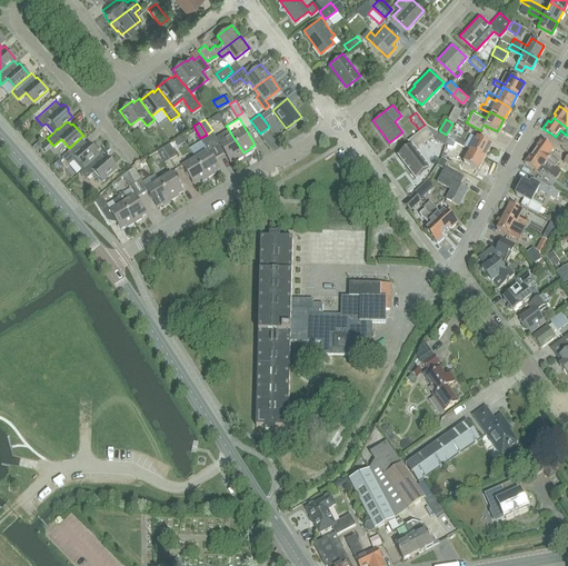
[(415,147),(431,133),(425,125),(407,138),(411,144),(398,154),(415,176),(428,165),(415,147)]
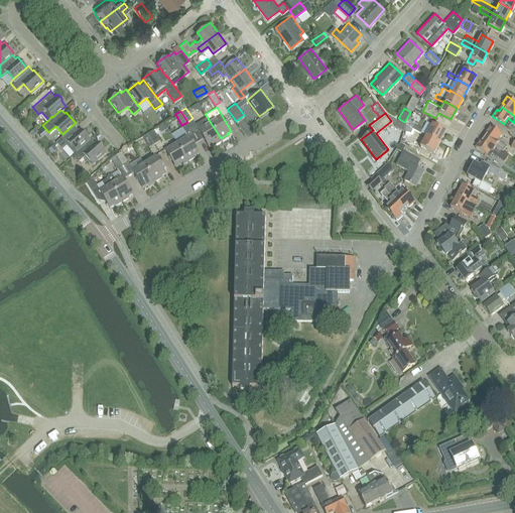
[(221,138),(209,120),(207,116),(196,122),(209,144),(213,142),(214,143),(221,138)]
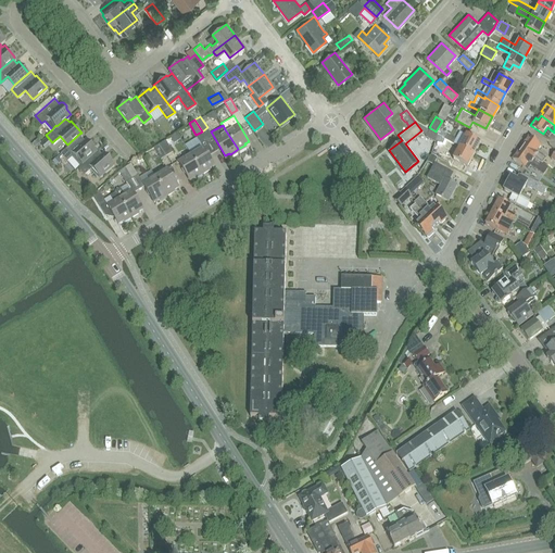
[(443,136),(453,141),(455,137),(445,132),(443,136)]
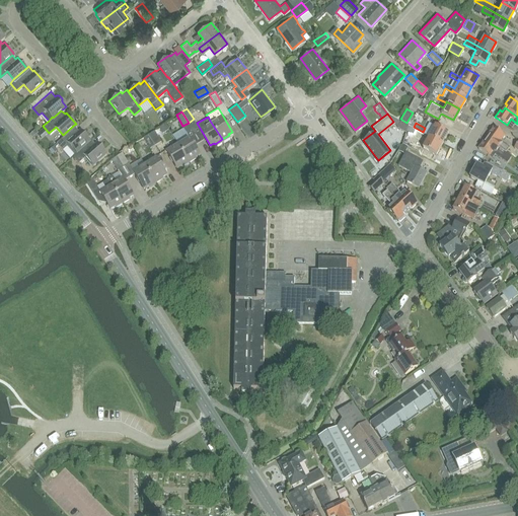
[(429,134),(442,141),(448,130),(435,123),(429,134)]
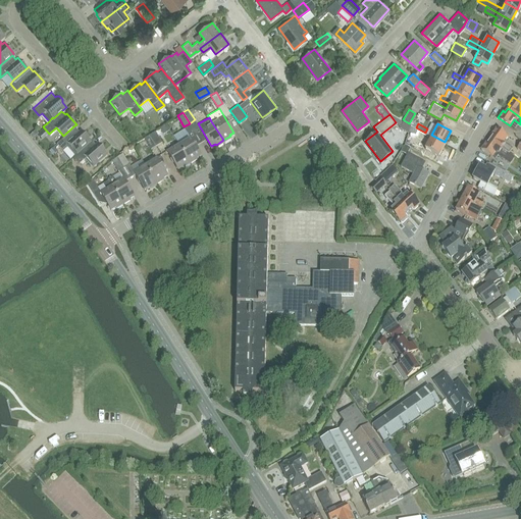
[(73,153),(90,140),(80,128),(79,131),(74,125),(63,136),(56,142),(62,149),(66,146),(73,153)]
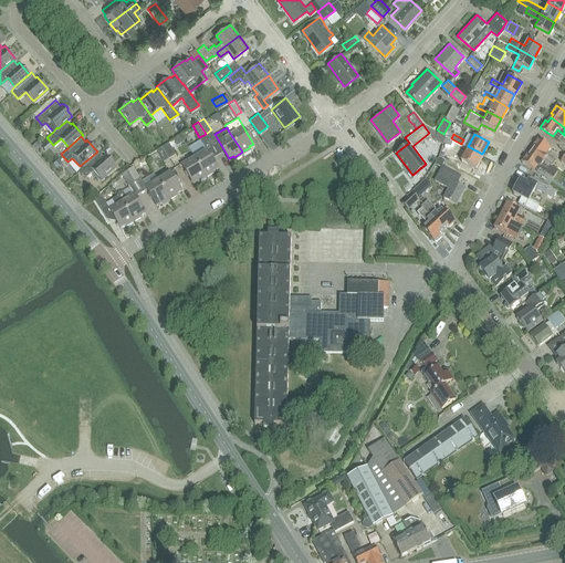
[(533,150),(552,165),(555,159),(546,154),(551,147),(537,137),(532,145),(535,147),(533,150)]
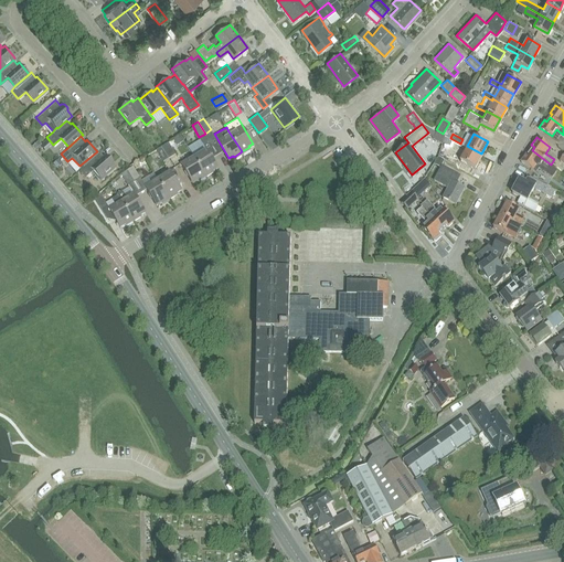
[(458,148),(460,144),(450,138),(448,142),(458,148)]
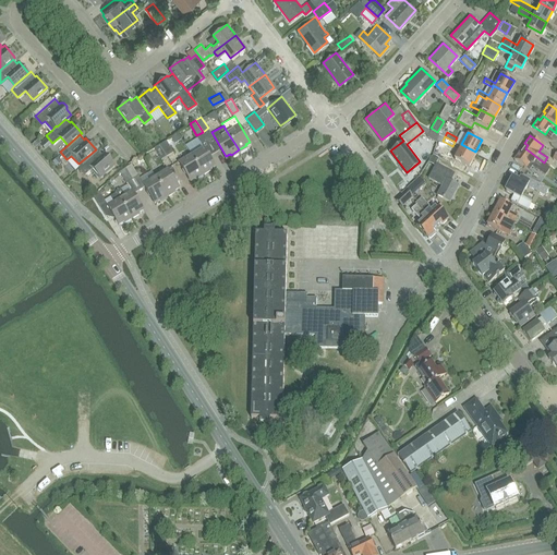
[(159,142),(167,154),(172,149),(165,139),(159,142)]
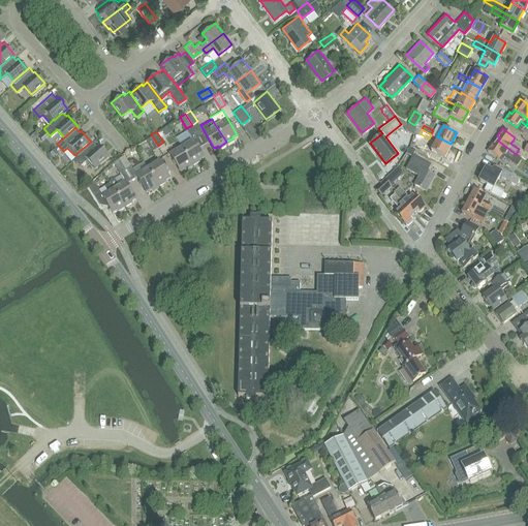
[(152,149),(158,146),(151,134),(146,137),(152,149)]
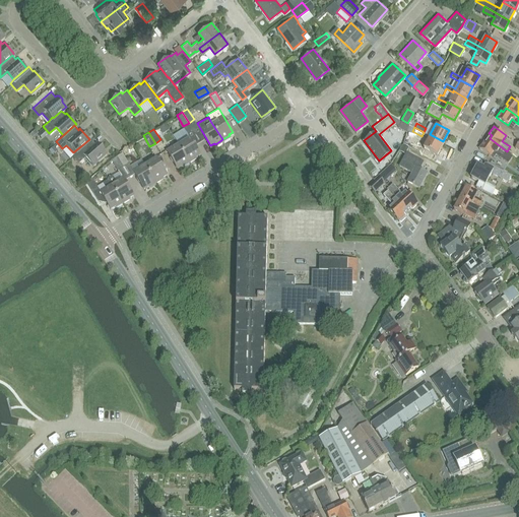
[(199,152),(189,134),(177,141),(189,159),(196,155),(195,154),(199,152)]
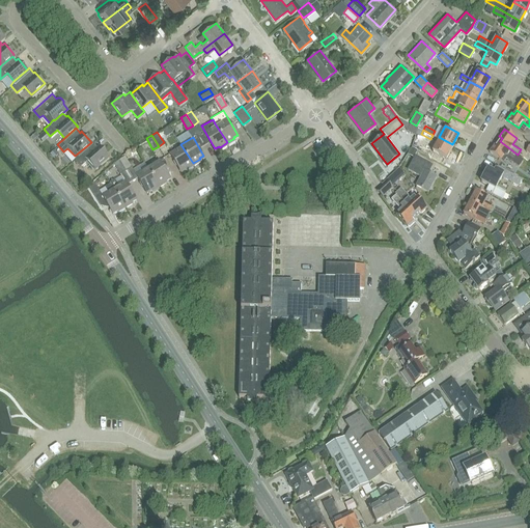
[(446,156),(452,144),(439,137),(433,148),(446,156)]
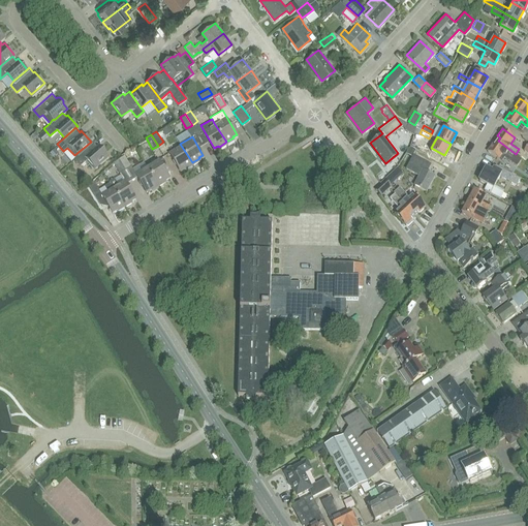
[(426,144),(414,137),(411,144),(422,150),(426,144)]
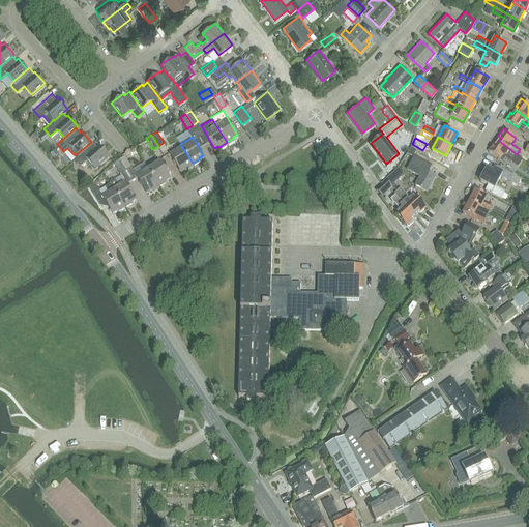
[(75,155),(74,156),(81,164),(87,158),(95,167),(109,155),(98,144),(96,145),(92,140),(91,142),(75,155)]
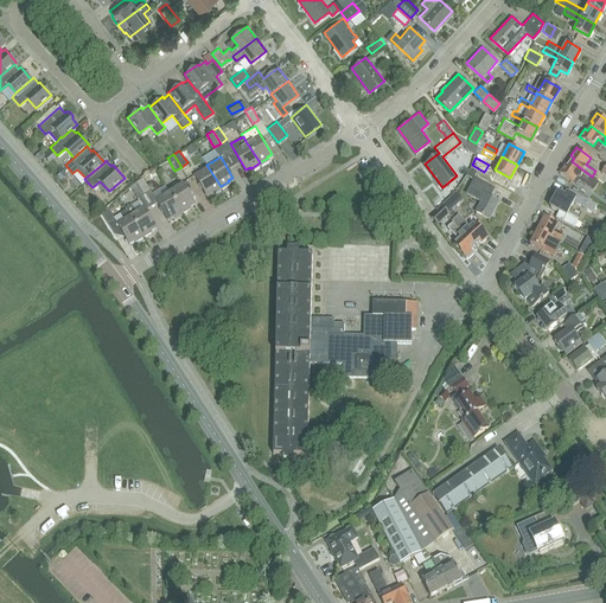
[(597,180),(592,177),(572,161),(568,166),(565,164),(559,172),(573,181),(576,177),(592,187),(597,180)]
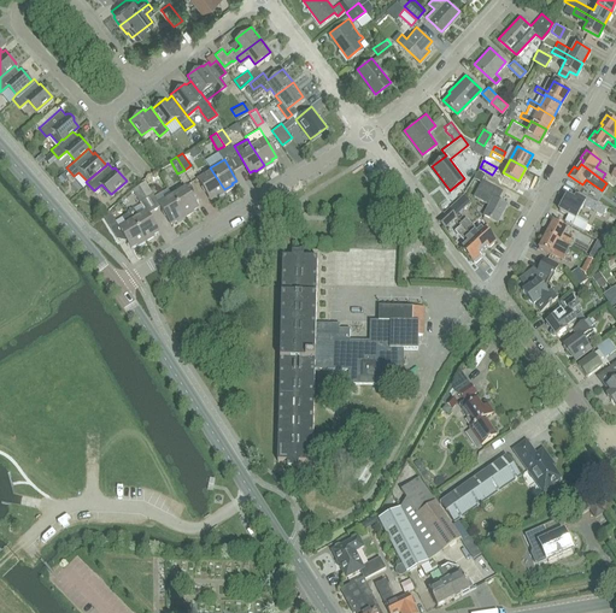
[(216,195),(224,189),(210,168),(197,176),(210,196),(215,194),(216,195)]
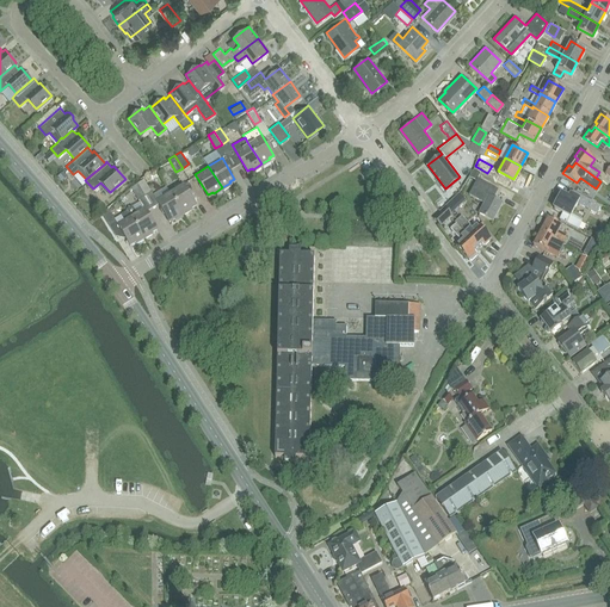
[(491,194),(495,186),(478,177),(469,192),(485,200),(479,211),(492,218),(501,200),(491,194)]
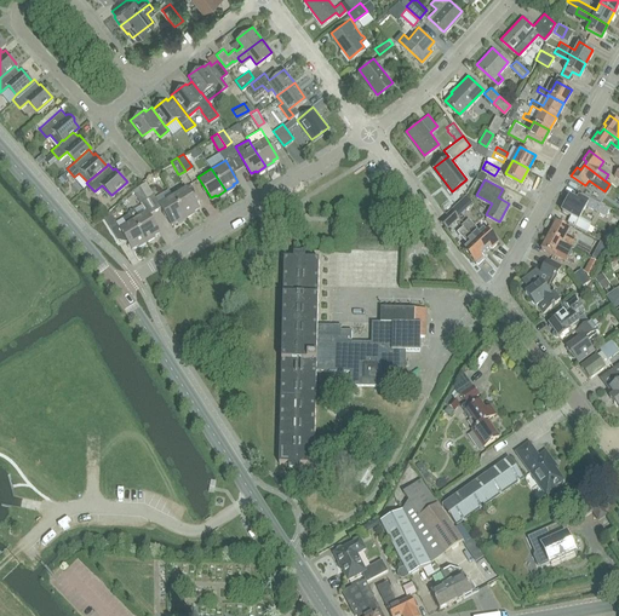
[(139,184),(147,196),(153,193),(145,180),(139,184)]
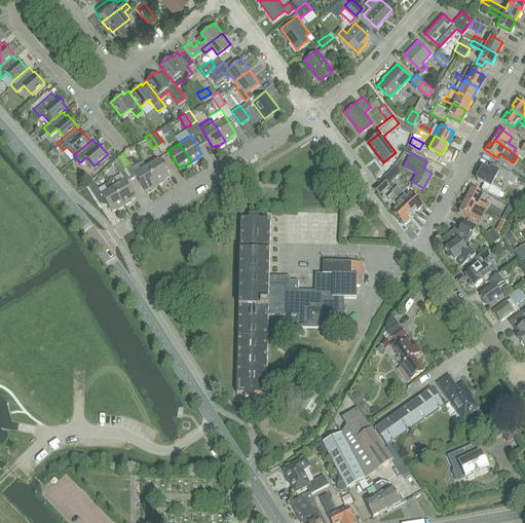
[(119,171),(124,166),(118,156),(112,159),(119,171)]
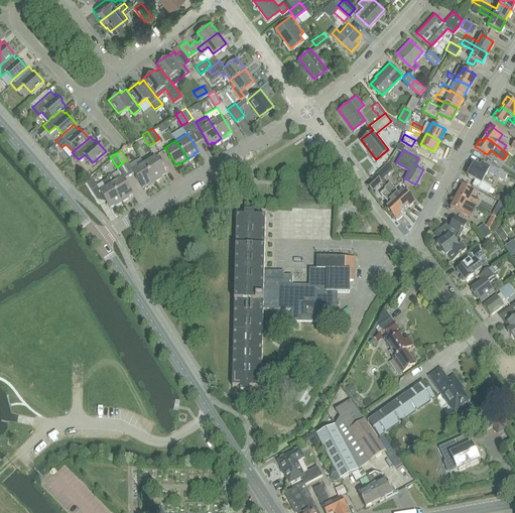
[(143,160),(154,179),(161,174),(160,173),(165,171),(154,153),(143,160)]
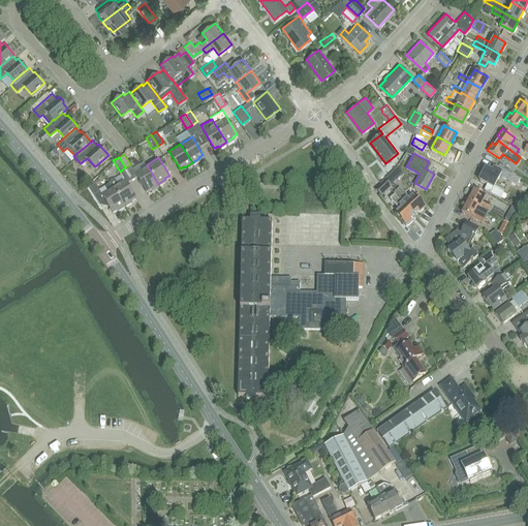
[(151,188),(158,184),(147,164),(134,172),(146,189),(151,187),(151,188)]
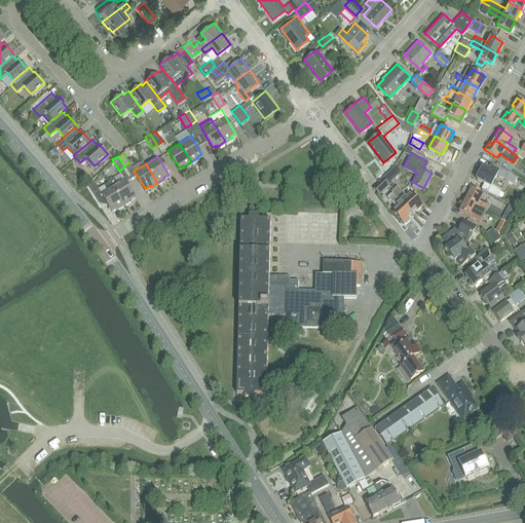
[(489,170),(483,165),(476,179),(484,183),(481,187),(496,196),(500,188),(491,183),(496,174),(498,175),(513,182),(516,176),(501,169),(492,163),(489,170)]
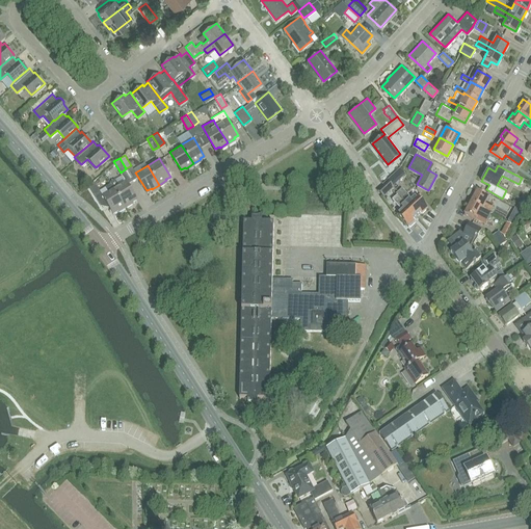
[(132,187),(139,184),(136,177),(129,180),(132,187)]
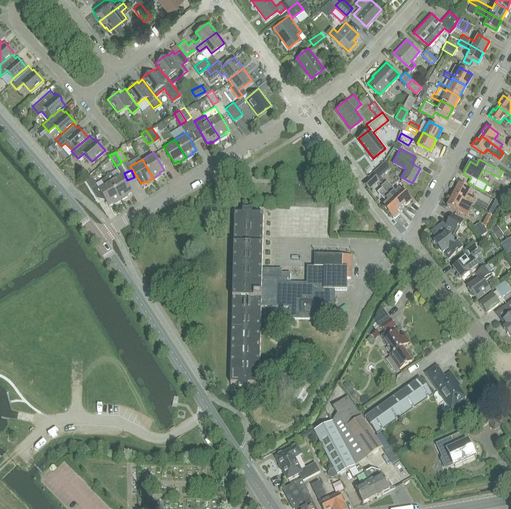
[(106,175),(109,179),(120,198),(127,193),(127,192),(131,190),(120,172),(113,177),(110,171),(105,174),(106,175)]
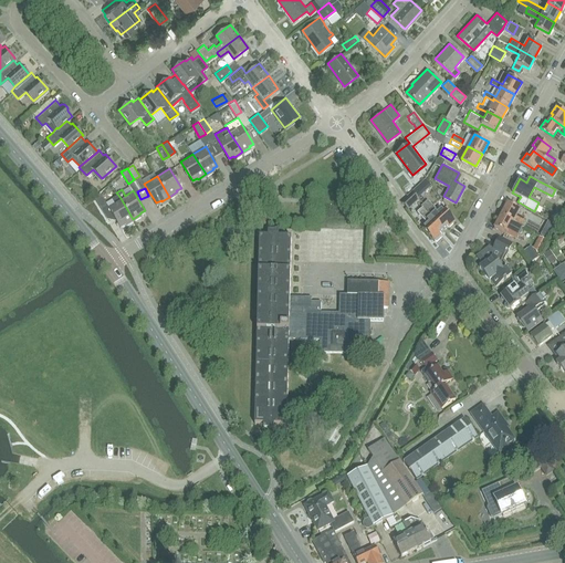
[(411,190),(401,201),(407,207),(418,197),(411,190)]
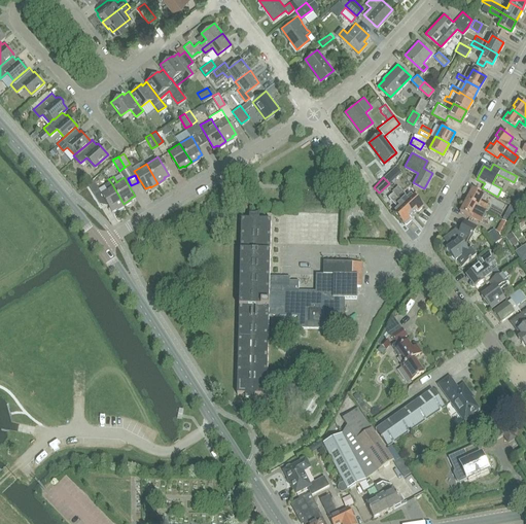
[(93,193),(99,189),(93,178),(86,182),(93,193)]
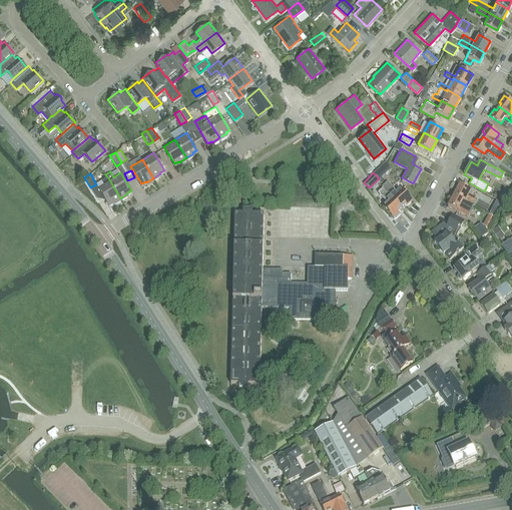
[(113,202),(120,198),(109,179),(106,175),(100,179),(103,183),(97,186),(108,204),(112,201),(113,202)]
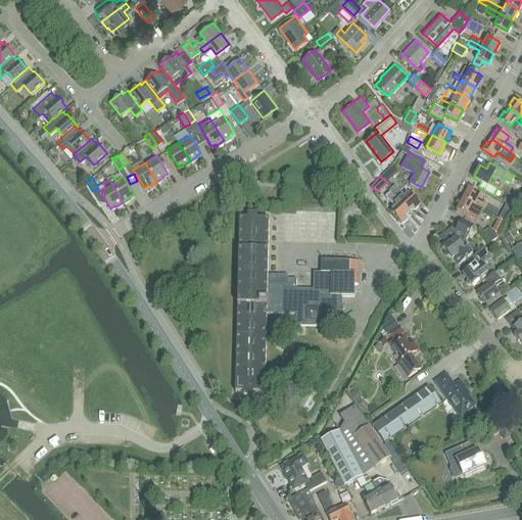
[(388,188),(390,190),(409,210),(412,207),(413,208),(419,202),(409,191),(407,192),(405,191),(402,192),(394,183),(388,188)]
